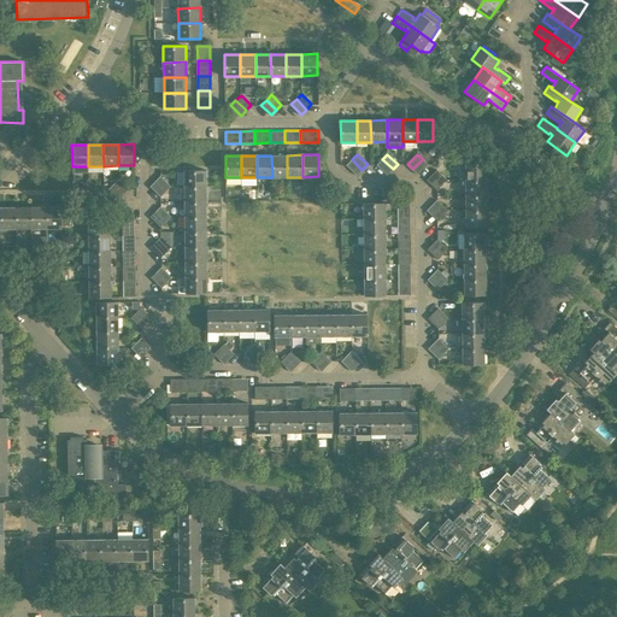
[(271,156),(272,177),(287,177),(287,156),(271,156)]
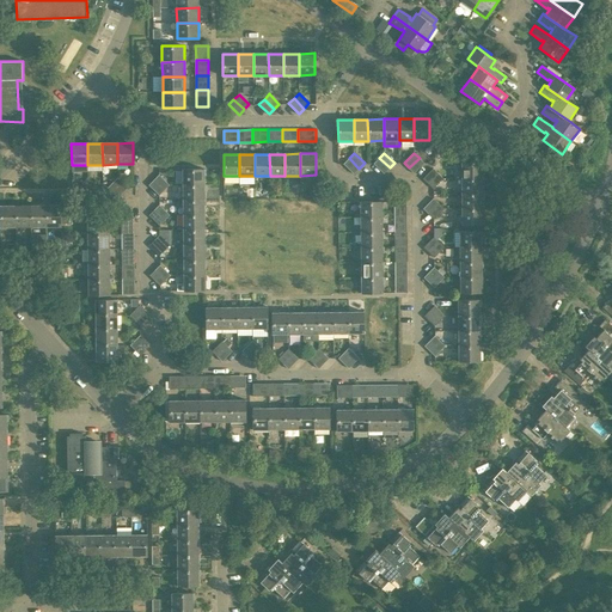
[(354,173),(359,169),(349,158),(344,164),(354,173)]
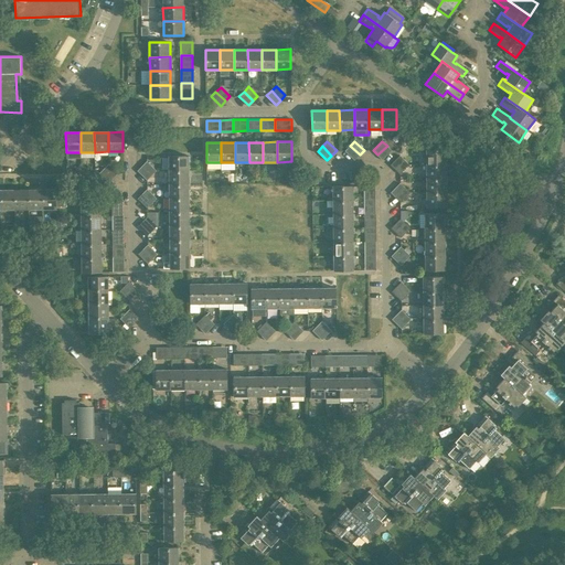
[(354,160),(360,155),(350,146),(345,150),(354,160)]
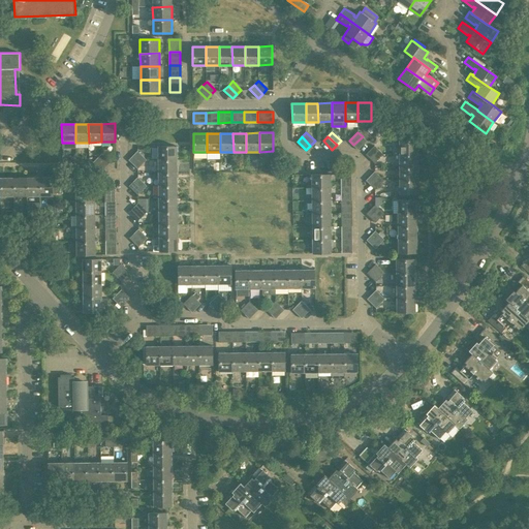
[(367,141),(363,136),(353,145),(358,150),(367,141)]
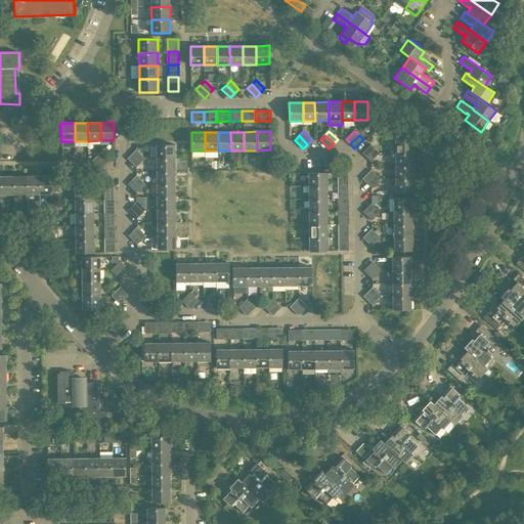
[(494,141),(488,137),(485,142),(490,146),(494,141)]
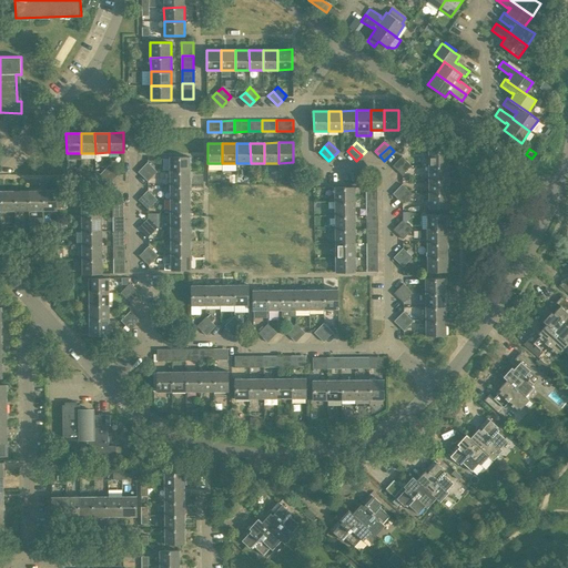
[(428,151),(429,165),(449,164),(449,151),(428,151)]
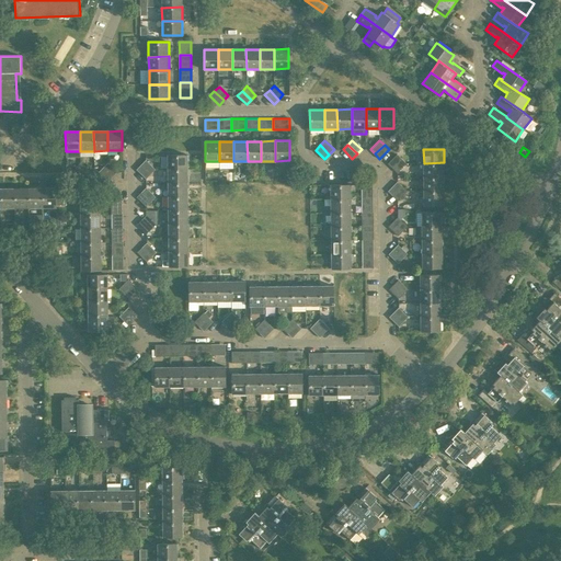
[(168,155),(168,169),(187,169),(187,155),(168,155)]
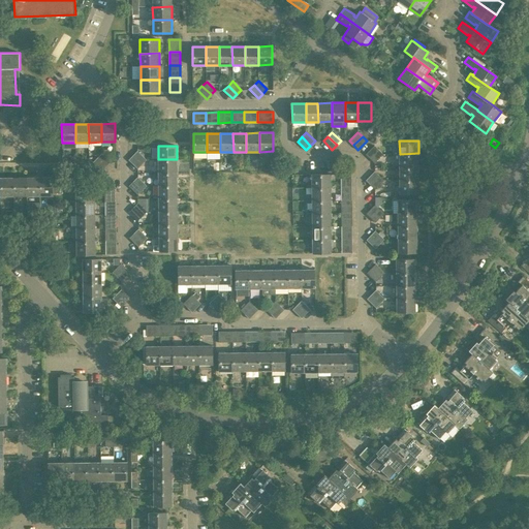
[(366,155),(371,159),(379,150),(375,146),(366,155)]
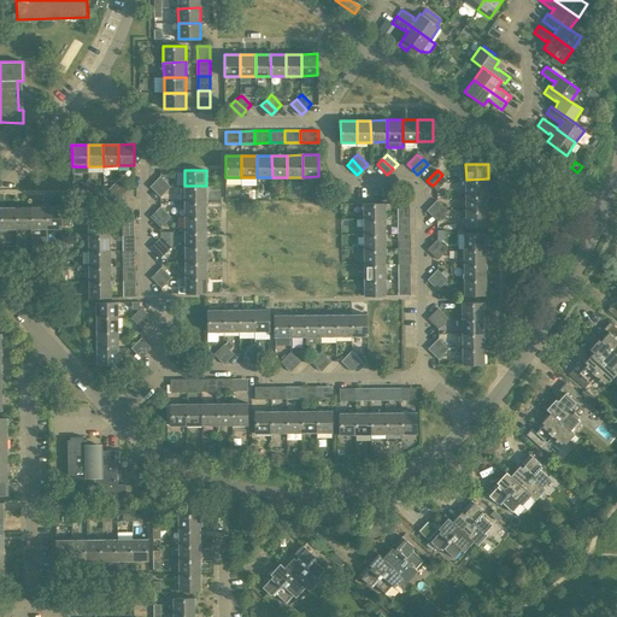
[(447,180),(442,175),(433,186),(438,191),(447,180)]
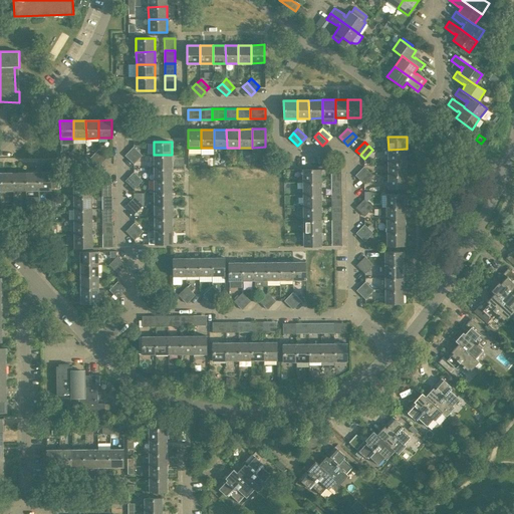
[(134,147),(130,151),(139,160),(143,156),(134,147)]
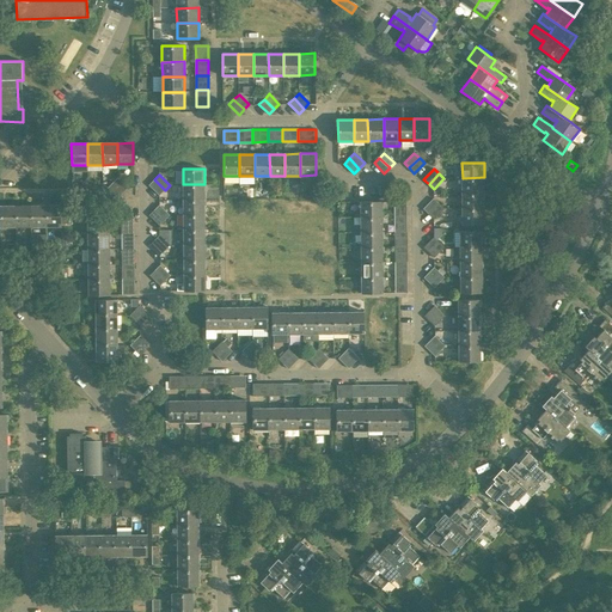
[(463,195),(484,195),(484,177),(463,178),(463,195)]
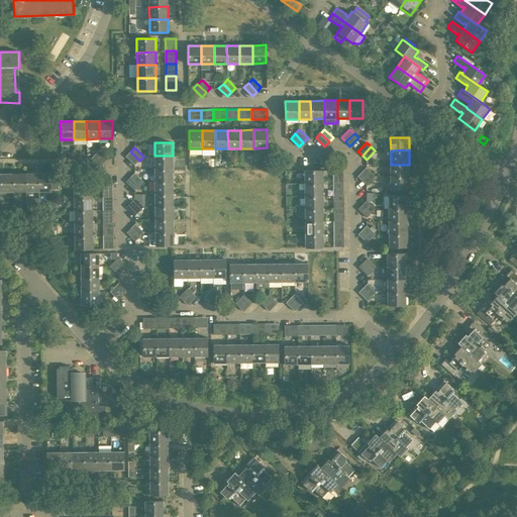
[(74,150),(70,156),(78,164),(82,159),(74,150)]
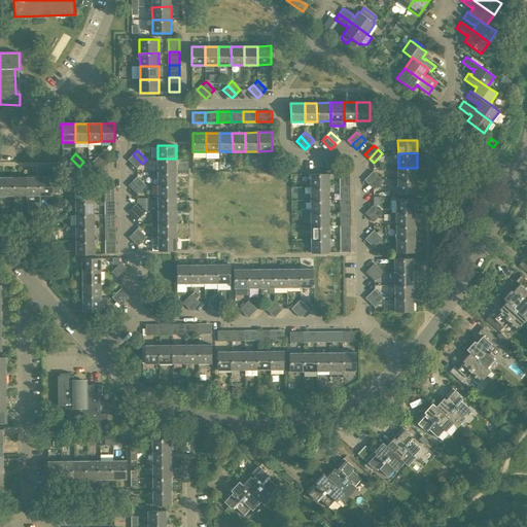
[(101,153),(97,157),(106,167),(110,163),(101,153)]
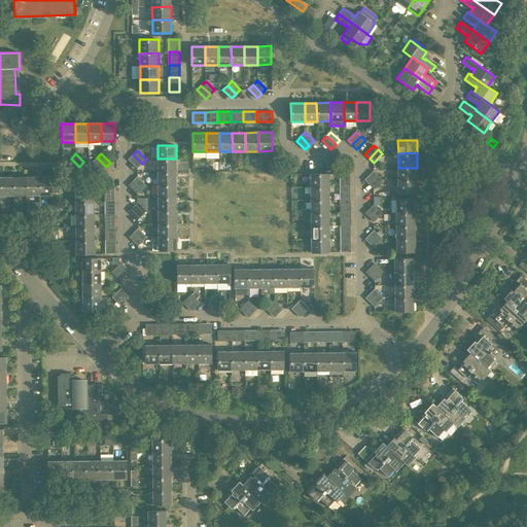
[(137,168),(142,164),(133,154),(129,160),(137,168)]
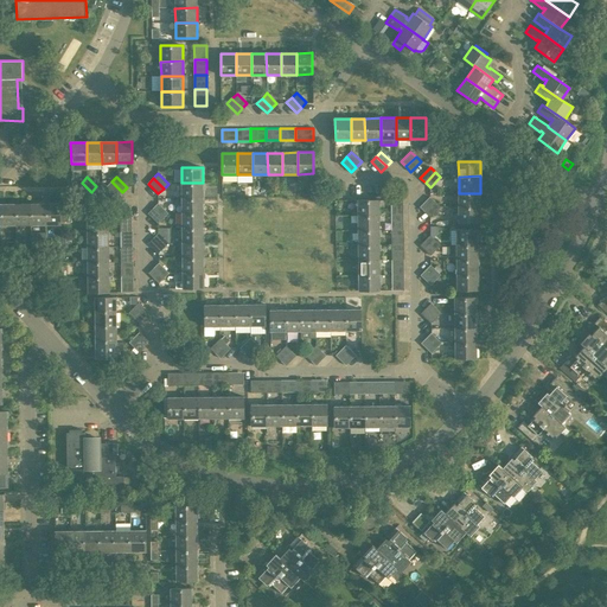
[(117,197),(122,192),(112,181),(107,186),(117,197)]
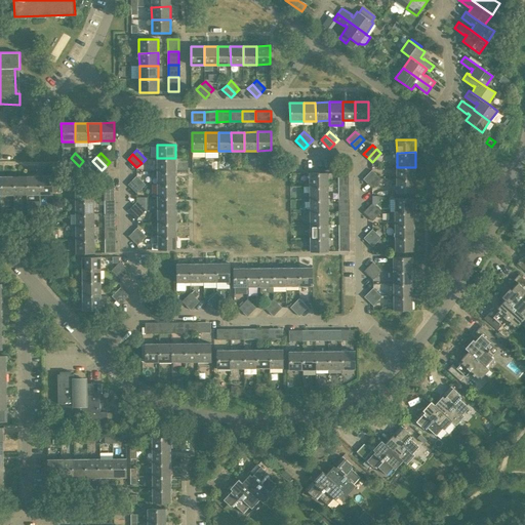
[(75,170),(79,166),(71,158),(67,162),(75,170)]
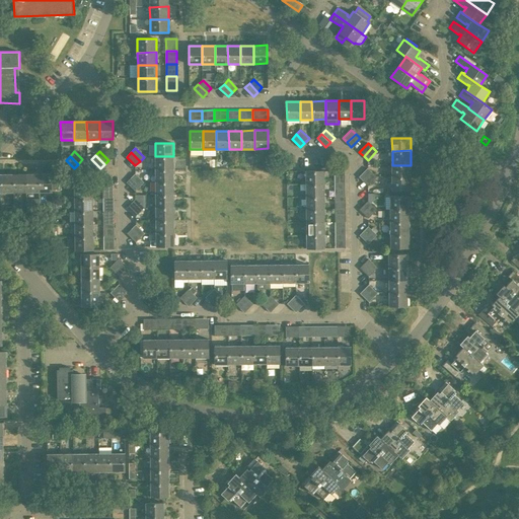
[(155,169),(173,169),(173,156),(155,156),(155,169)]
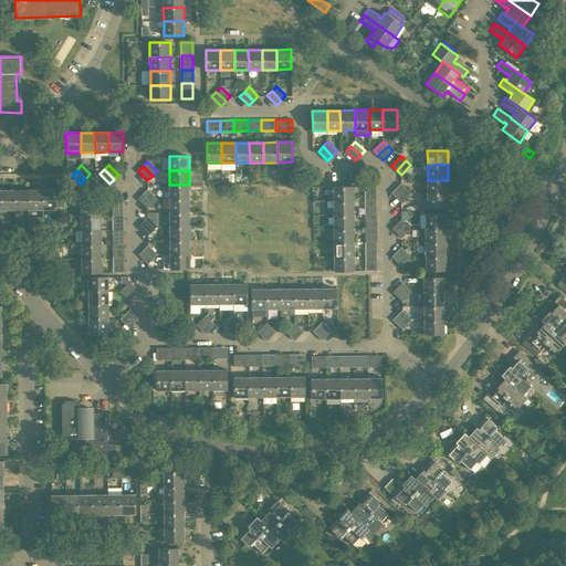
[(428,192),(448,192),(448,180),(428,180),(428,192)]
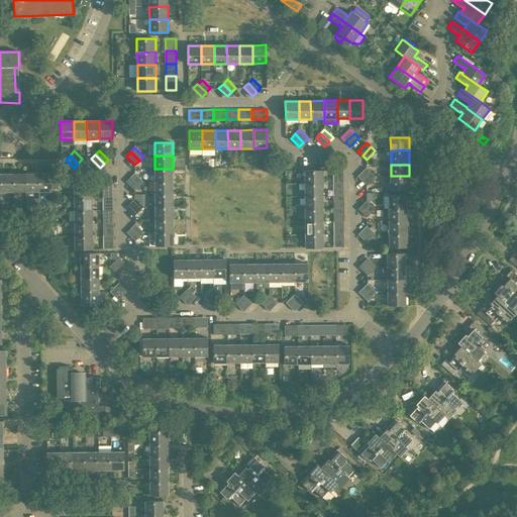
[(358,177),(363,181),(371,172),(367,168),(358,177)]
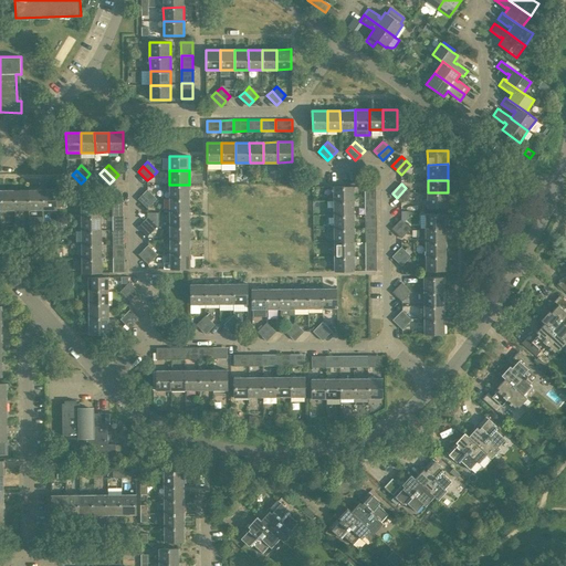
[(170,199),(190,199),(189,185),(169,185),(170,199)]
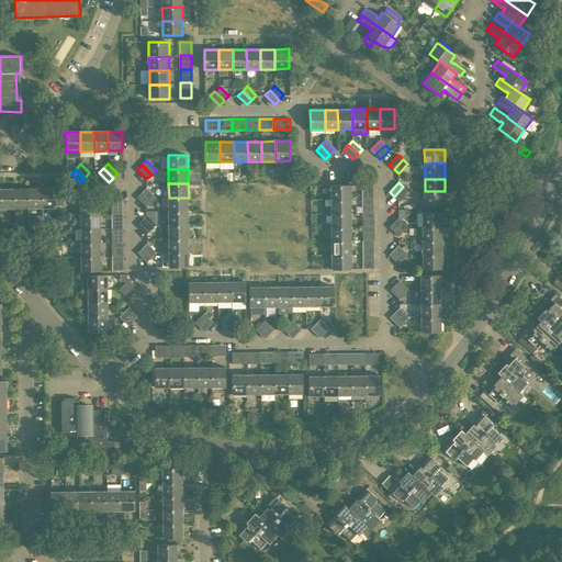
[(332,184),(332,199),(351,199),(351,184),(332,184)]
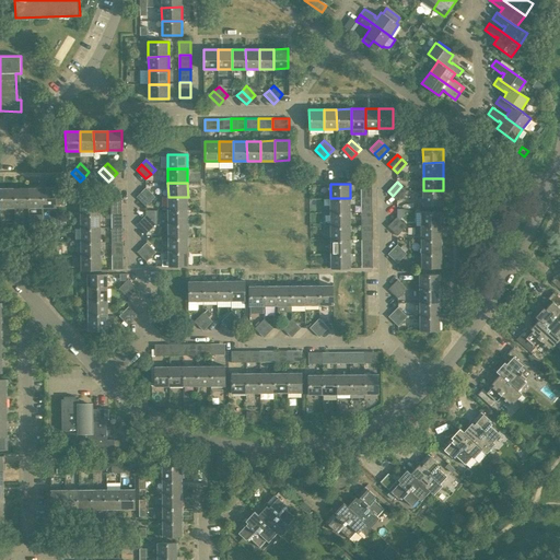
[(361,184),(361,198),(373,198),(373,184),(361,184)]
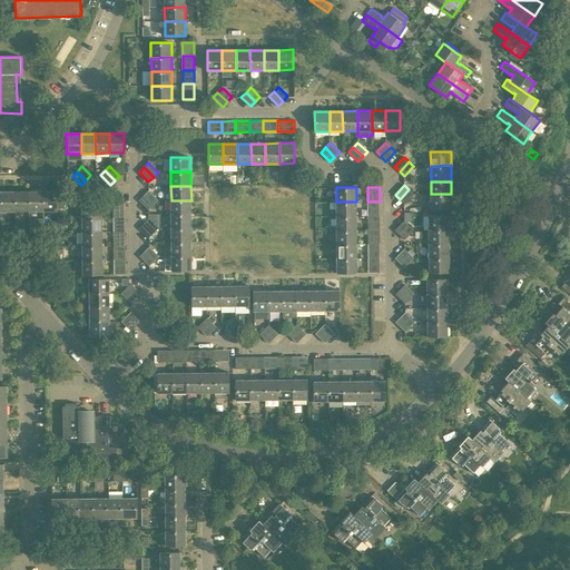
[(414,194),(409,189),(400,199),(404,204),(414,194)]
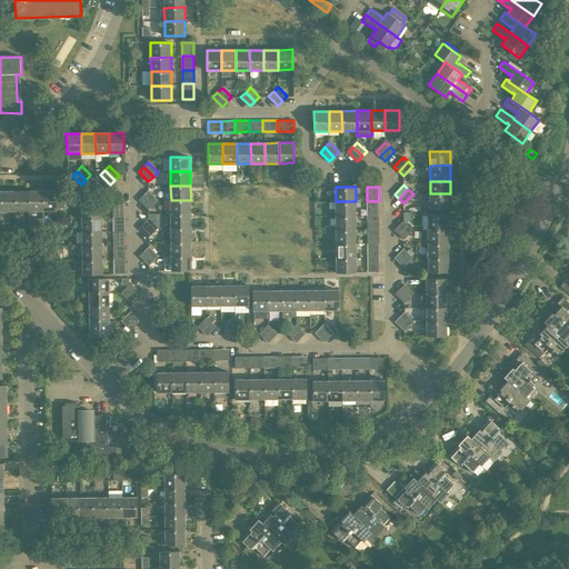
[(0,211),(15,211),(15,191),(0,191),(0,211)]
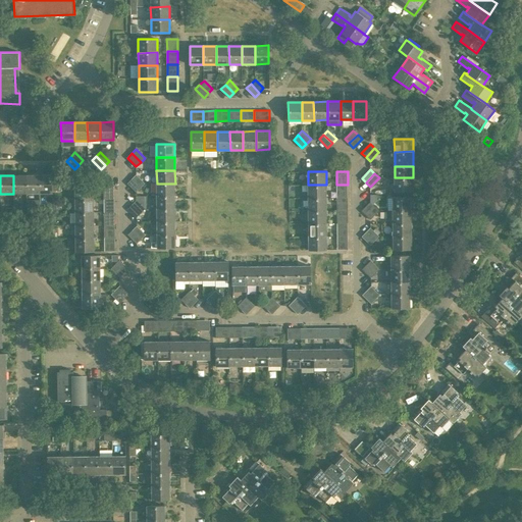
[(13,175),(13,194),(27,194),(27,175),(13,175)]
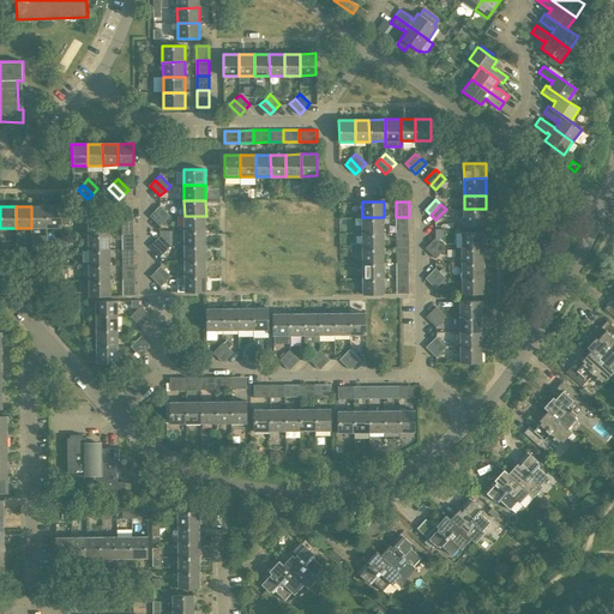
[(31,206),(31,228),(46,228),(46,206),(31,206)]
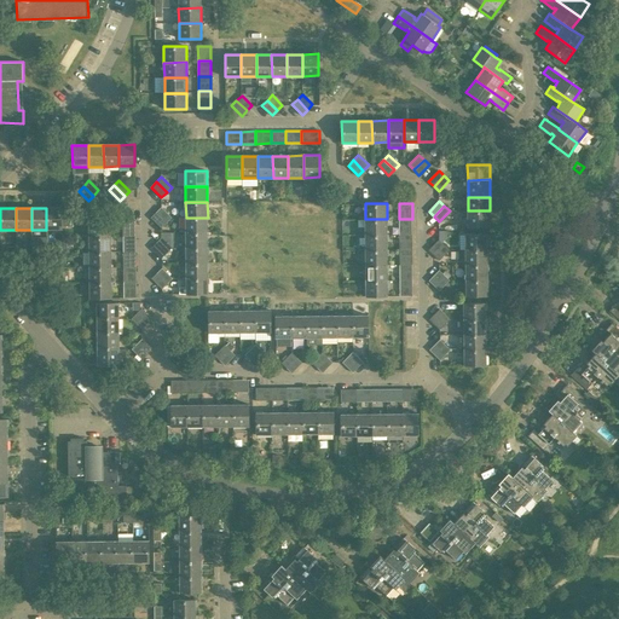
[(62,208),(46,208),(46,230),(62,230),(62,208)]
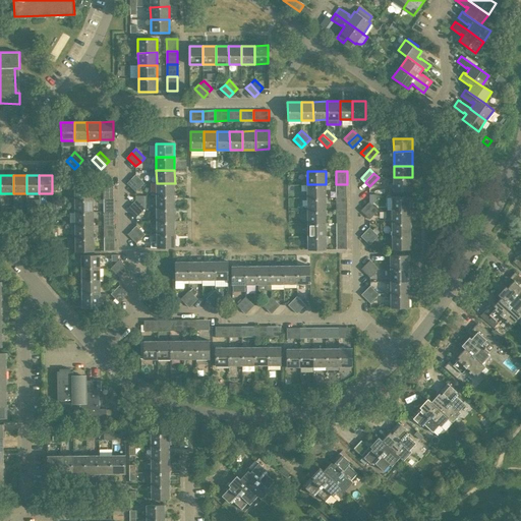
[(135,175),(131,179),(140,187),(145,183),(135,175)]
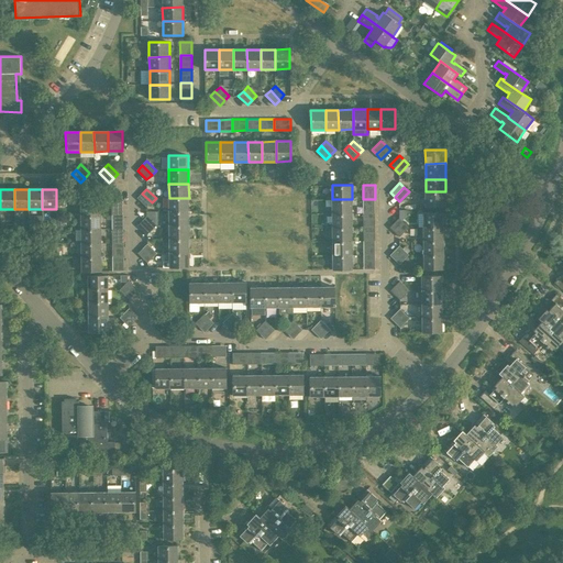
[(445,206),(445,191),(426,191),(426,206),(445,206)]
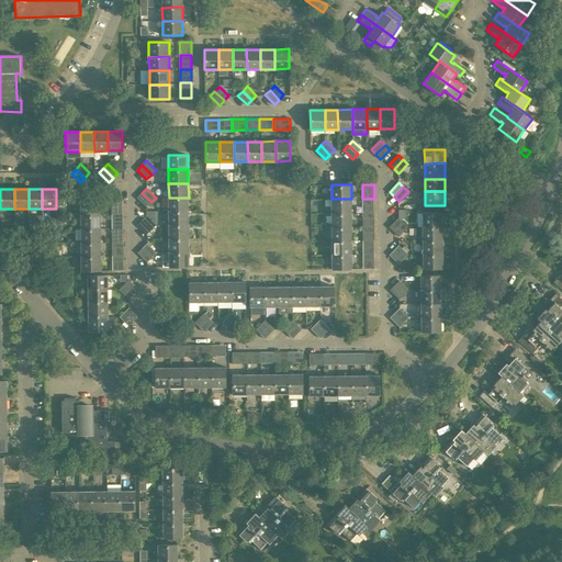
[(146,208),(152,202),(142,193),(137,198),(146,208)]
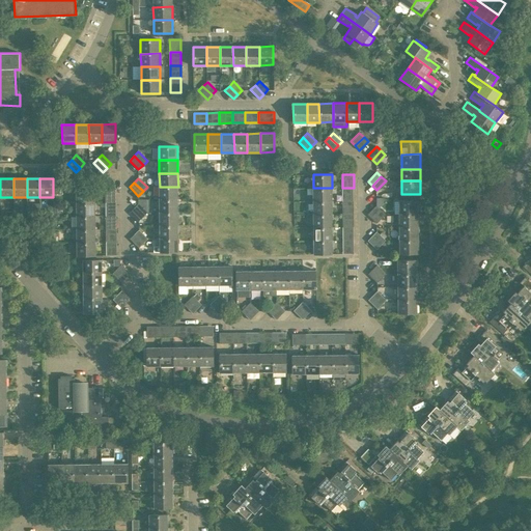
[(160,199),(178,199),(178,187),(160,187),(160,199)]
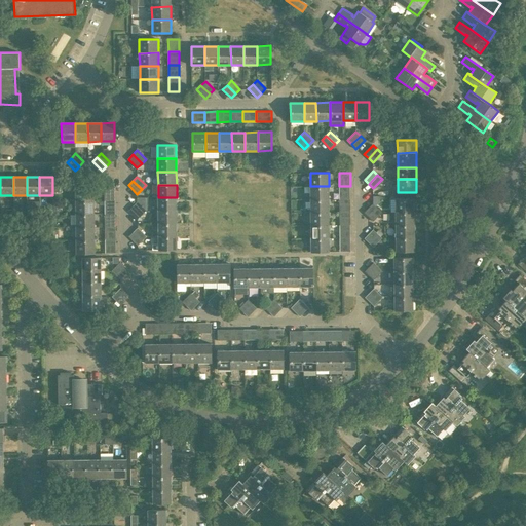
[(310,199),(329,199),(329,186),(310,186),(310,199)]
